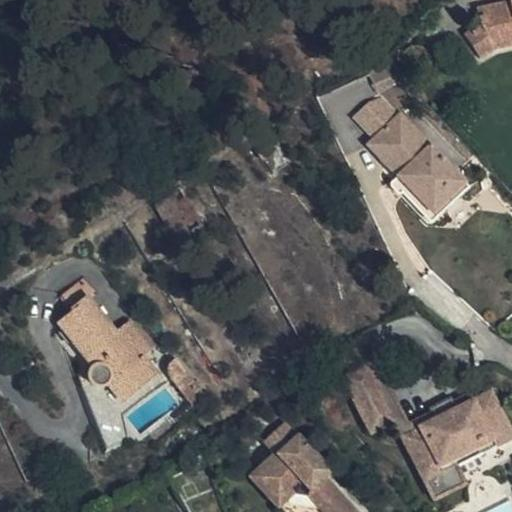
[(511,0),(502,0),(505,10),(474,17),(478,32),(462,45),(477,68),(496,56),(511,52),(511,0)]
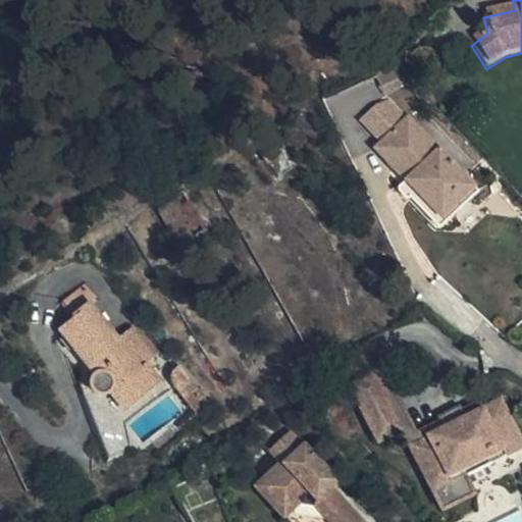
[(373,150),(404,180),(433,211),(467,179),(408,117),(406,119),(387,101),(374,106),(360,120),(380,144),(373,150)]
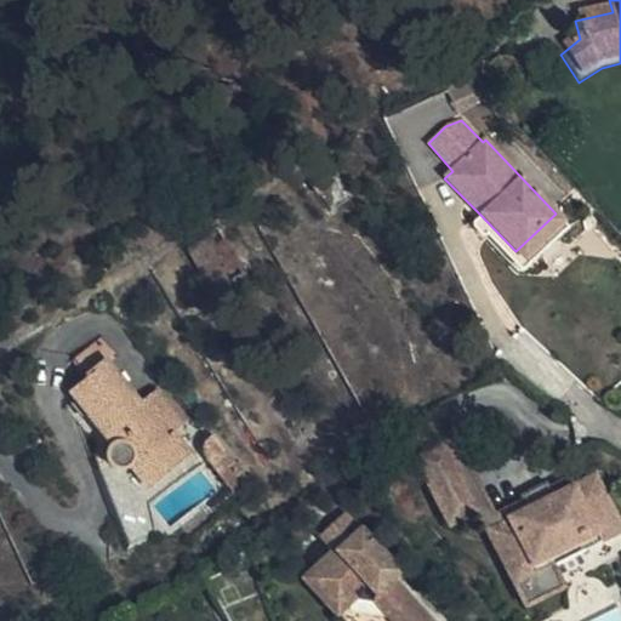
[(516,251),(480,215),(473,222),(516,267),(523,268),(567,226),(560,218),(560,209),(556,214),(516,251)]
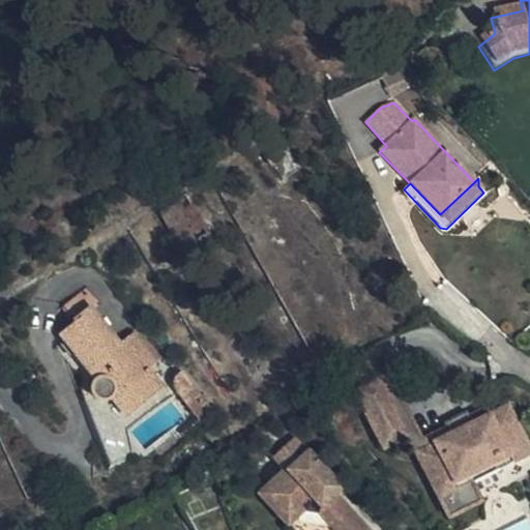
[(201,227),(182,195),(172,201),(175,206),(156,217),(172,243),(201,227)]
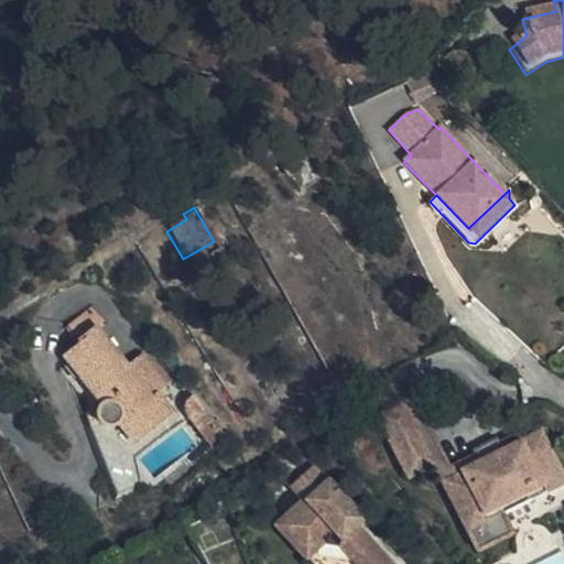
[(154,356),(139,367),(129,354),(99,317),(106,313),(94,295),(67,314),(79,332),(61,347),(99,396),(99,397),(98,399),(98,401),(98,404),(99,408),(100,410),(104,412),(107,415),(110,415),(114,415),(115,414),(116,415),(117,414),(118,413),(119,413),(121,412),(123,411),(125,410),(140,429),(177,399),(162,377),(167,371),(154,356)]
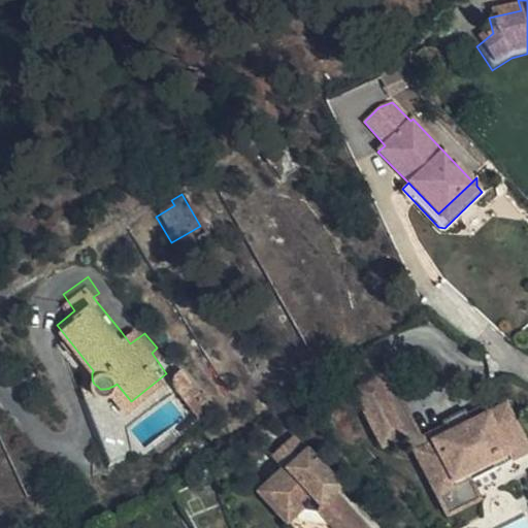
[(135,321),(121,331),(130,343),(144,333),(135,321)]
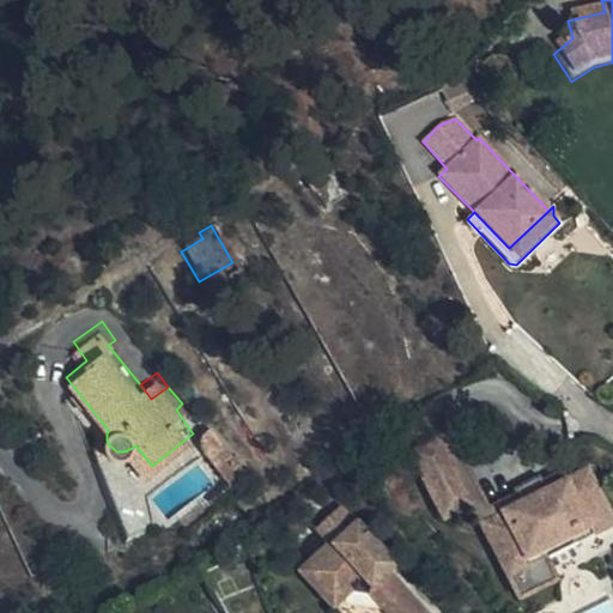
[(444,435),(432,441),(466,507),(478,527),(565,480),(559,471),(485,510),(444,435)]
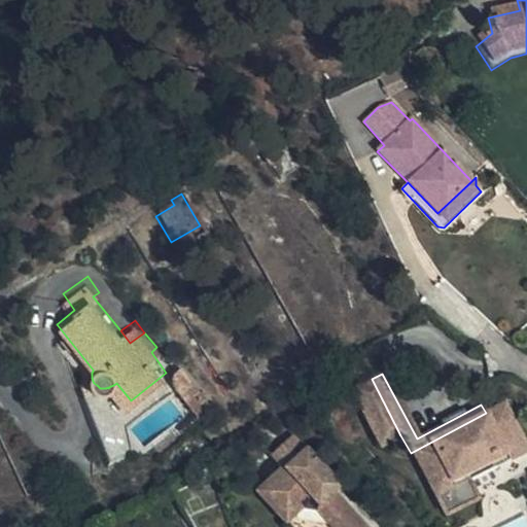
[(400,435),(372,379),(343,394),(373,450),(400,435)]
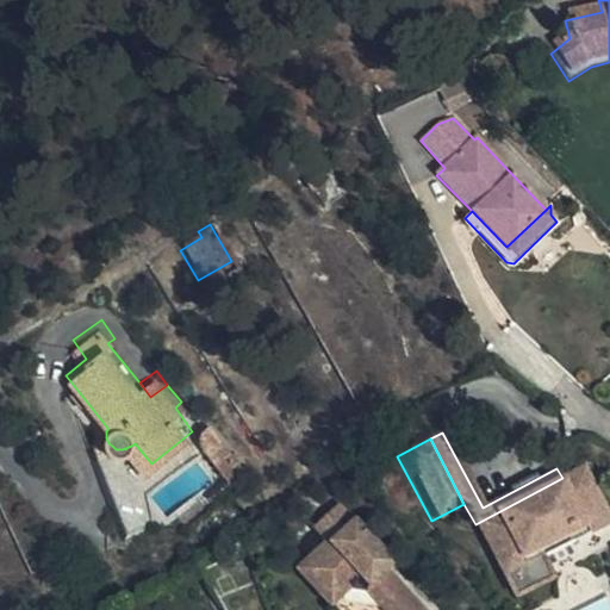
[(609,517),(583,467),(562,478),(475,524),(504,578),(542,556),(609,520),(609,517)]
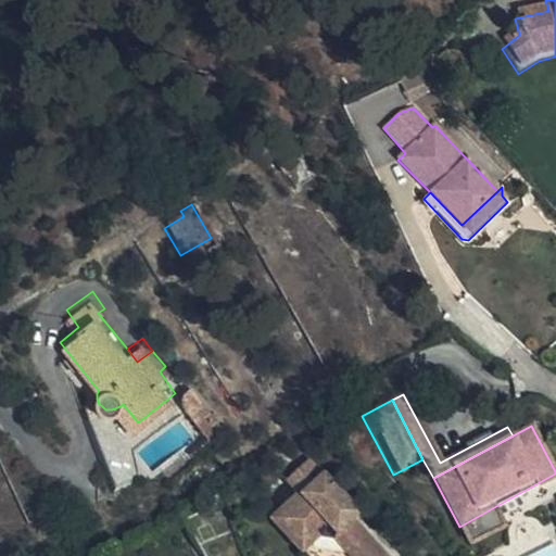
[(346,502),(356,495),(337,474),(332,477),(319,462),(299,479),(311,494),(291,512),(317,543),(323,538),(361,545),(357,555),(382,555),(389,551),(364,522),(346,502)]
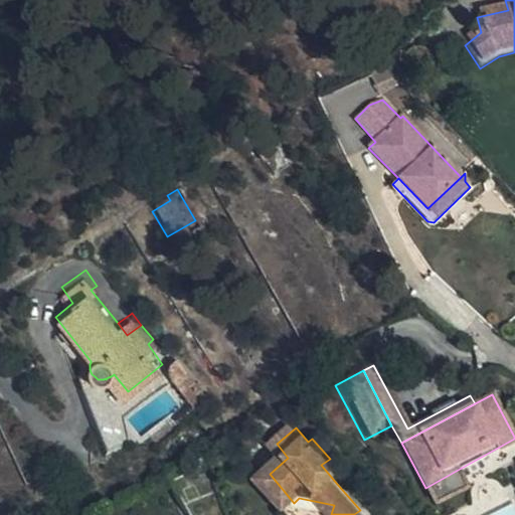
[(345,476),(330,459),(321,465),(337,484),(345,476)]
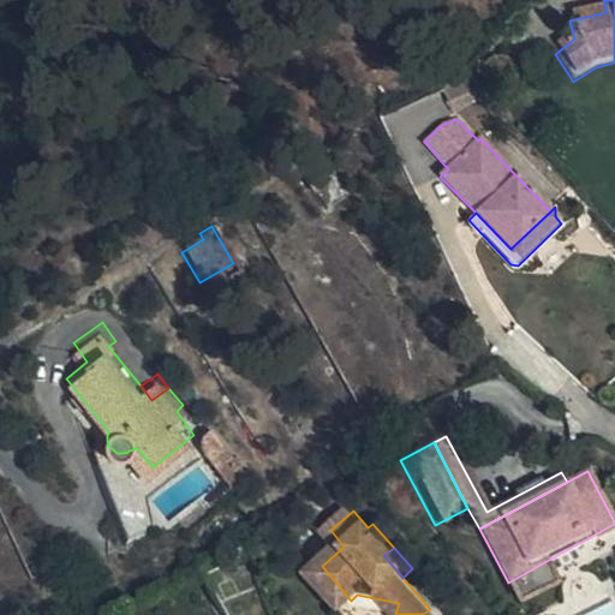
[(557,581),(547,561),(508,583),(519,601),(557,581)]
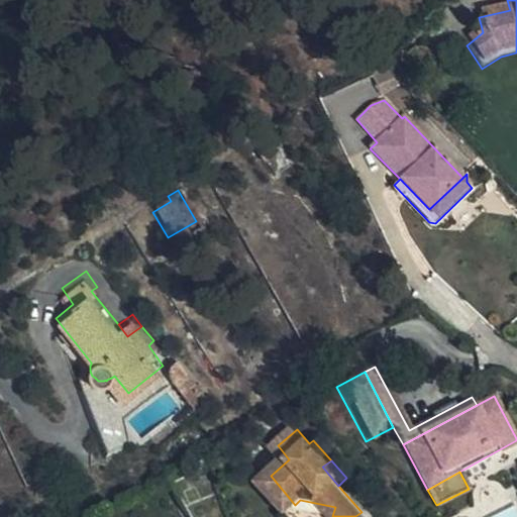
[(295,505),(271,476),(263,482),(288,511),(295,505)]
